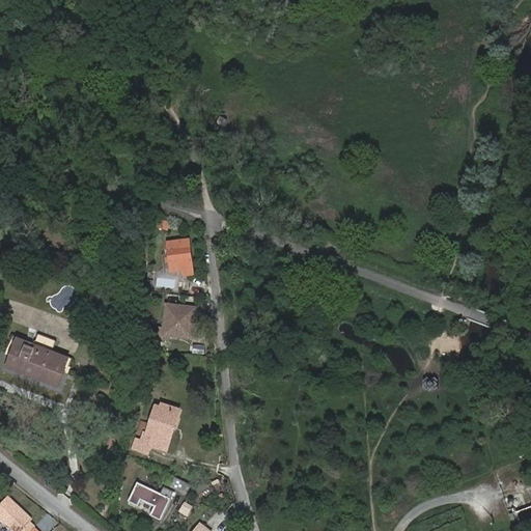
[(189,240),(167,243),(171,272),(184,270),(184,275),(193,274),(189,240)]
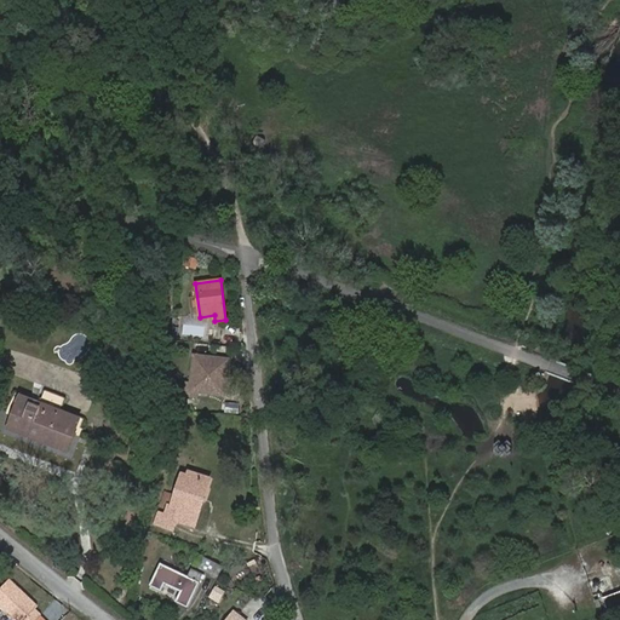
[(93,352),(86,369),(92,373),(99,356),(93,352)]
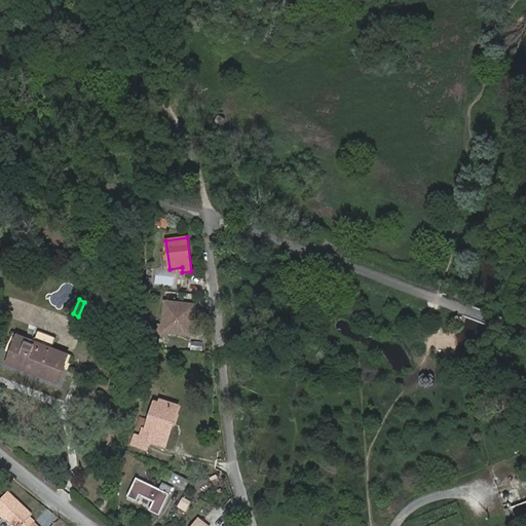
[(165,302),(162,327),(167,333),(193,336),(196,305),(165,302)]
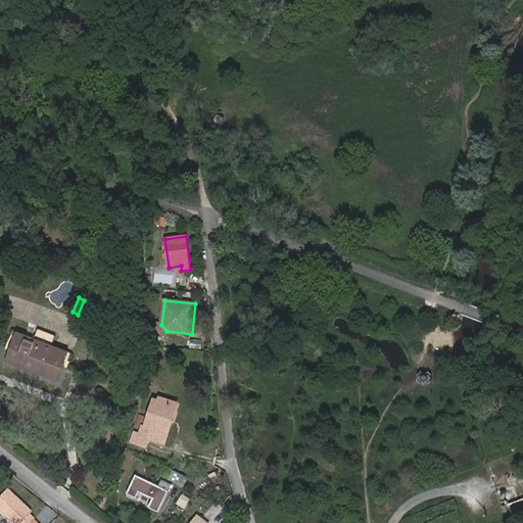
[(158,325),(157,334),(167,335),(167,331),(161,325),(158,325)]
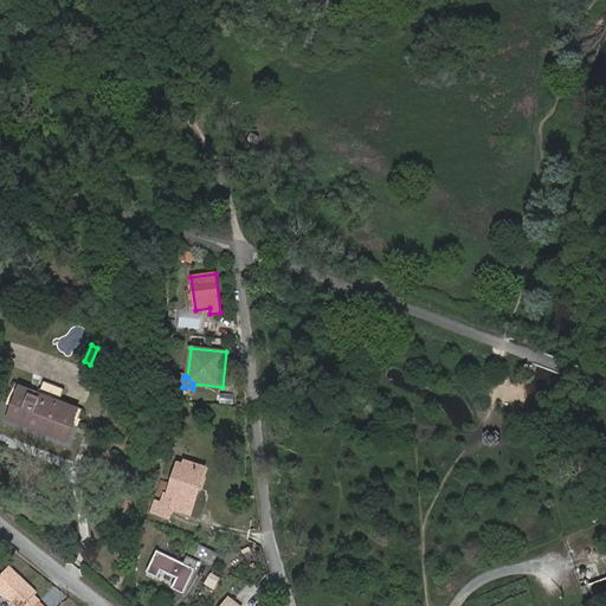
[(38,400),(58,407),(64,392),(44,385),(38,400)]
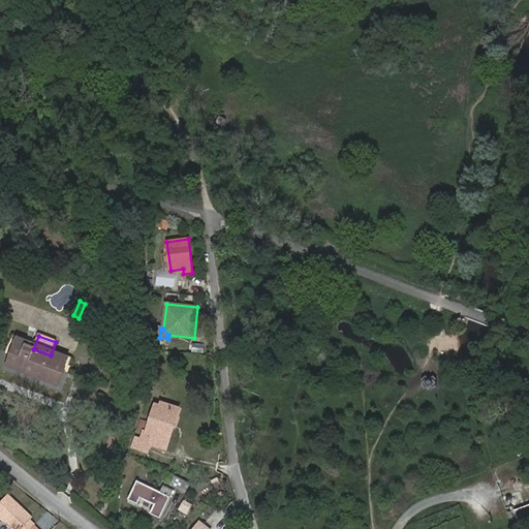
[(459,353),(468,352),(466,340),(456,341),(459,353)]
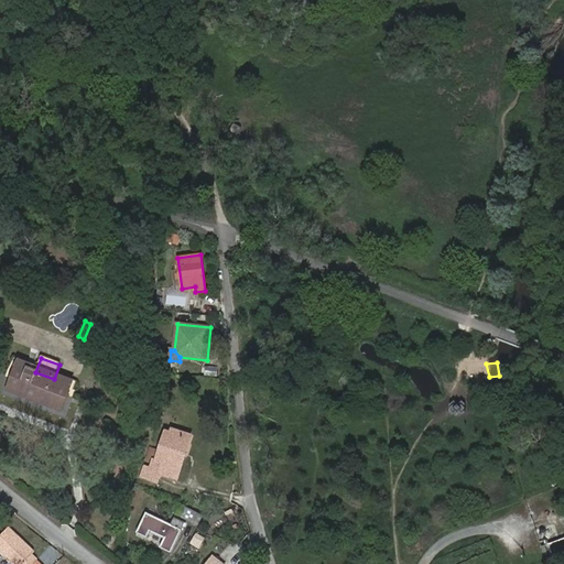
[(61,410),(71,386),(54,379),(35,372),(18,365),(8,389),(61,410)]
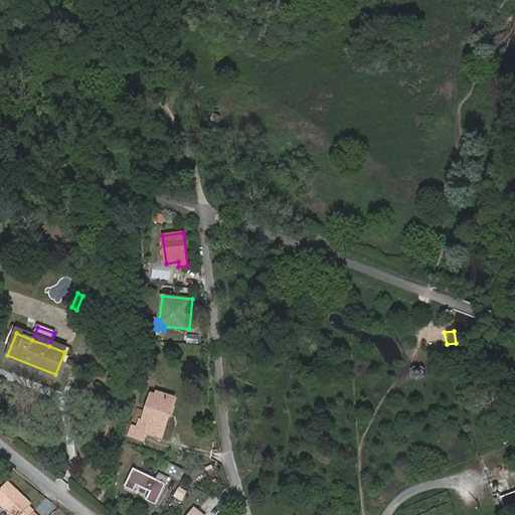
[(166,409),(169,399),(157,395),(152,393),(143,420),(149,422),(146,432),(162,438),(170,411),(166,409)]
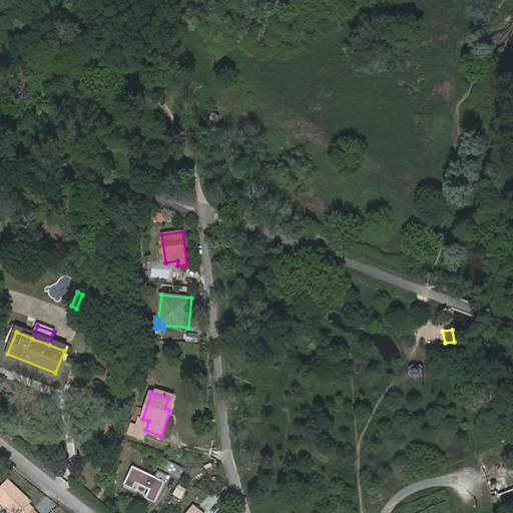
[(131,423),(127,435),(142,439),(145,430),(148,421),(142,419),(138,418),(136,424),(131,423)]
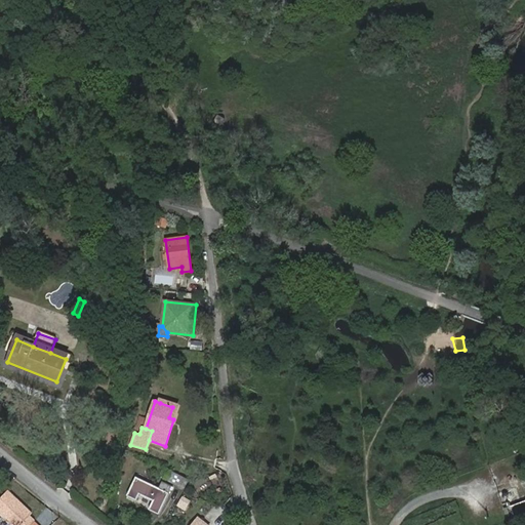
[(185,488),(189,479),(167,469),(163,478),(185,488)]
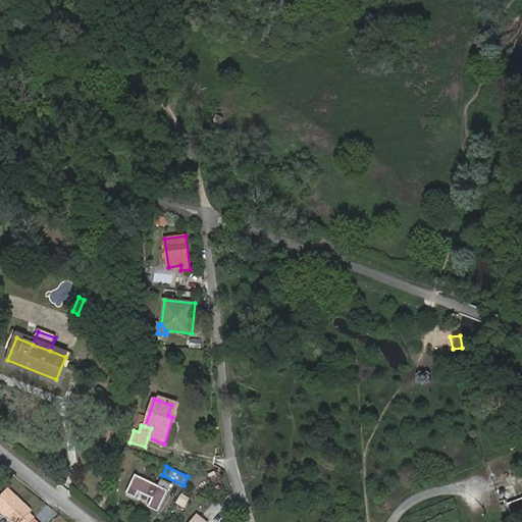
[(161,478),(158,485),(136,474),(126,492),(137,498),(140,491),(152,498),(148,506),(158,511),(172,483),(161,478)]
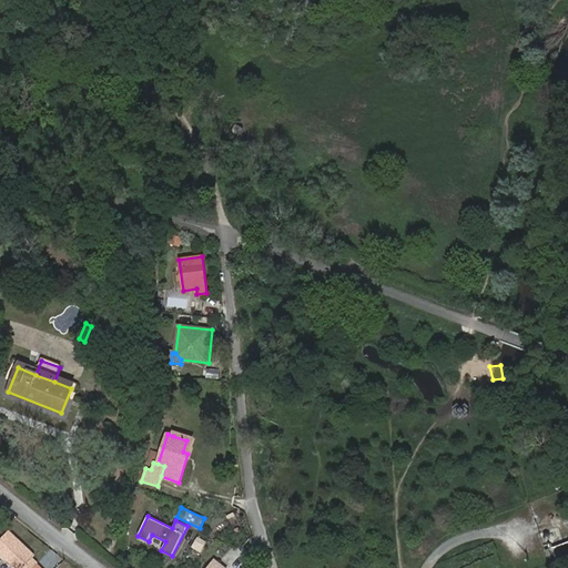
[(32,567),(38,563),(32,558),(34,555),(8,530),(0,539),(0,555),(12,567),(32,567)]
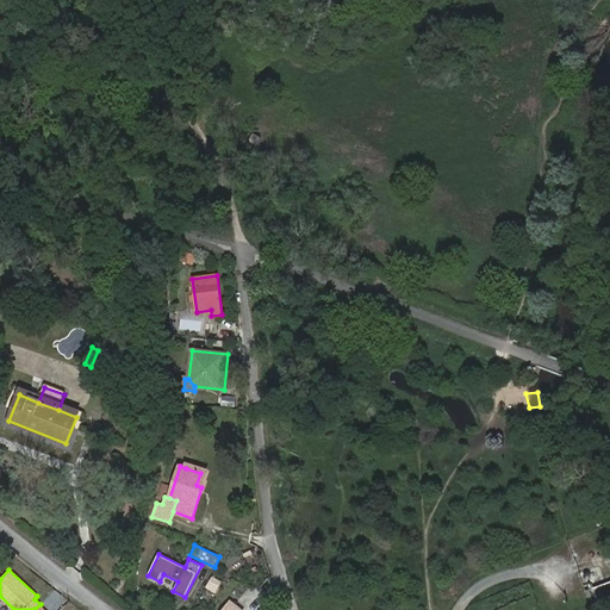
[(609,582),(593,587),(599,602),(609,597),(609,582)]
